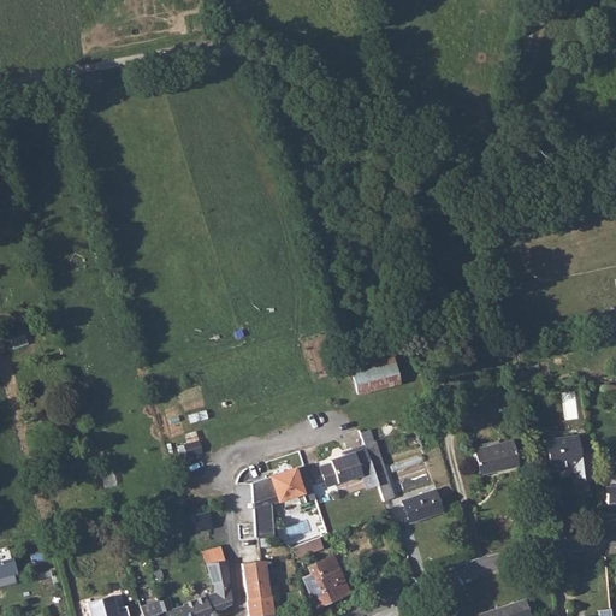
[(357,396),(400,384),(392,355),(350,368),(357,396)]
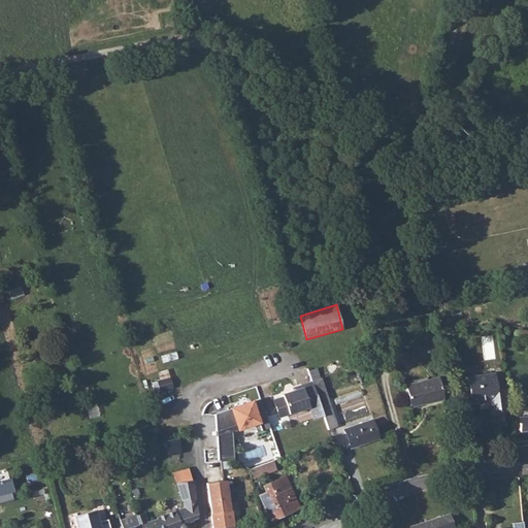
[(488,399),(489,401),(490,400),(494,403),(497,403),(499,414),(509,413),(506,388),(497,389),(495,372),(467,376),(470,403),(479,401),(479,400),(488,399)]
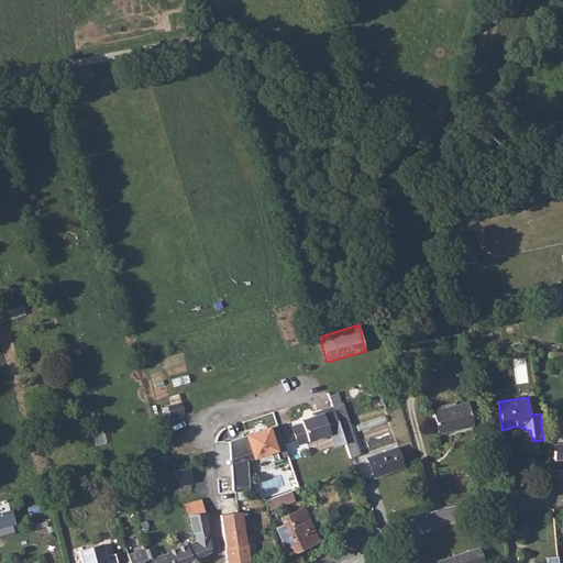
[(166,418),(185,412),(181,401),(164,407),(166,418)]
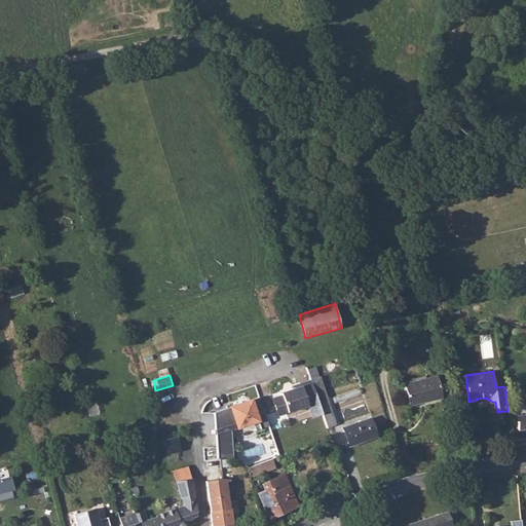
[(318,376),(310,380),(322,414),(326,427),(335,425),(318,376)]
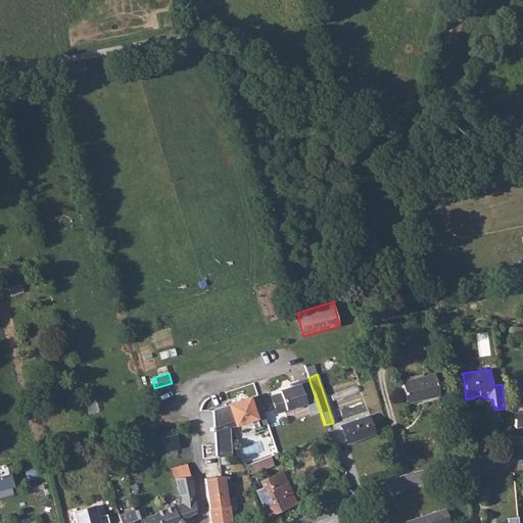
[(433,374),(400,381),(406,402),(438,395),(433,374)]
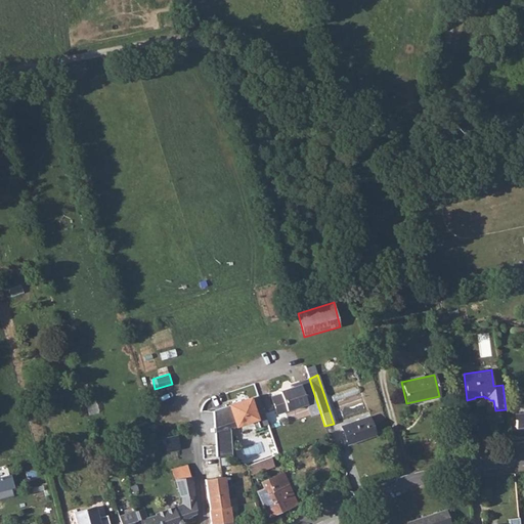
[(320,412),(309,379),(298,382),(299,385),(279,391),(280,394),(270,397),(276,415),(306,404),(310,416),(320,412)]
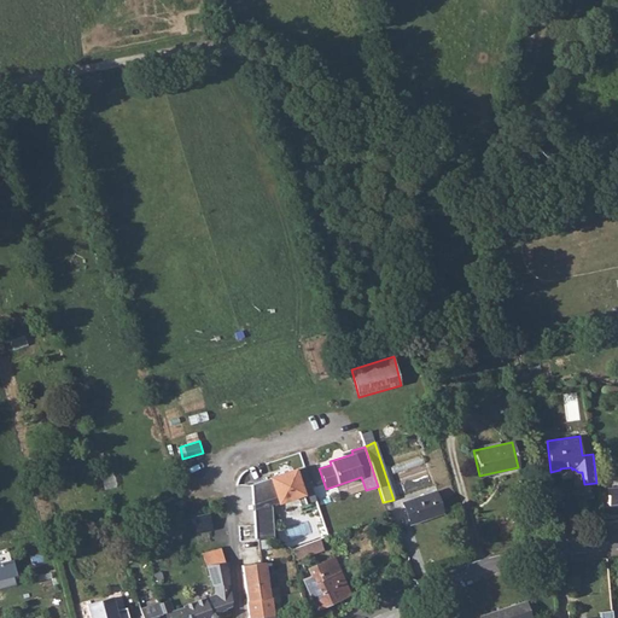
[(304,466),(251,484),(251,505),(277,496),(278,502),(296,496),(299,506),(315,500),(304,466)]
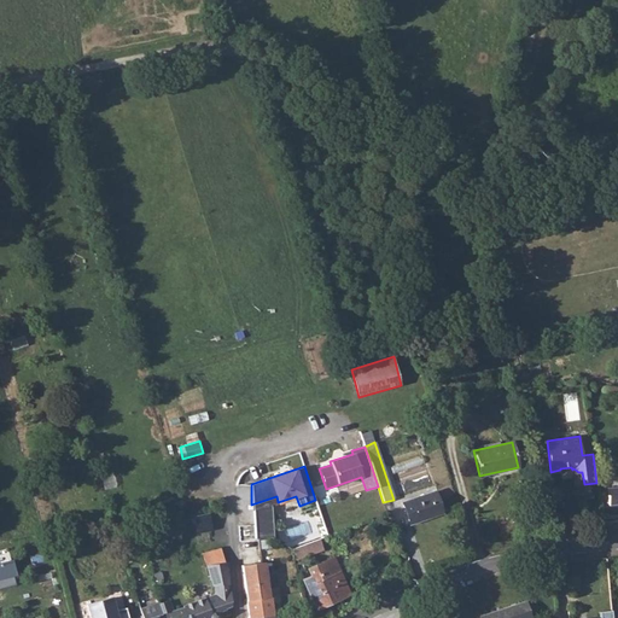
[(617,484),(607,487),(610,505),(617,503),(617,484)]
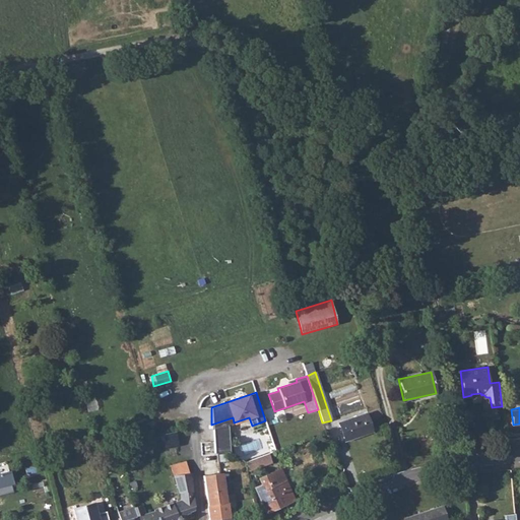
[(338,423),(340,428),(367,419),(365,413),(338,423)]
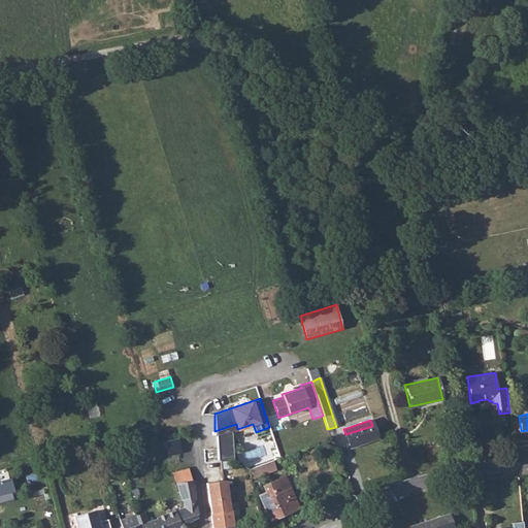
[(372,426),(345,434),(350,448),(376,438),(372,426)]
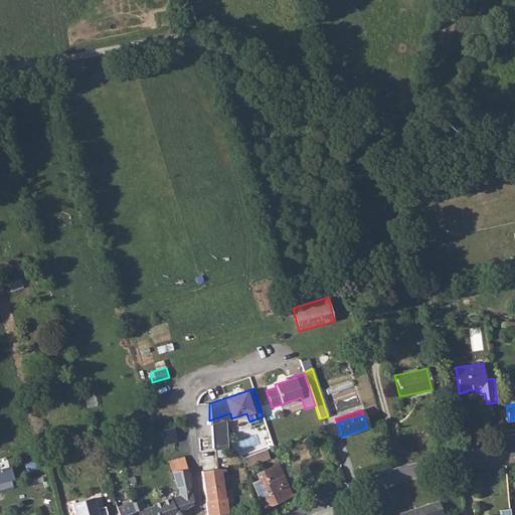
[(265,449),(242,456),(246,467),(269,459),(265,449)]
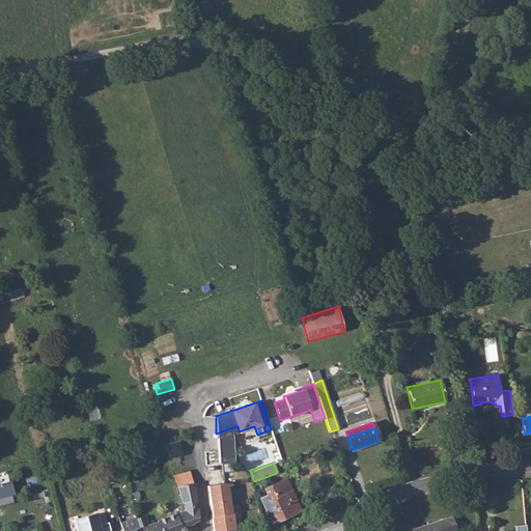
[(15,493),(11,479),(0,481),(0,496),(10,494),(15,493)]
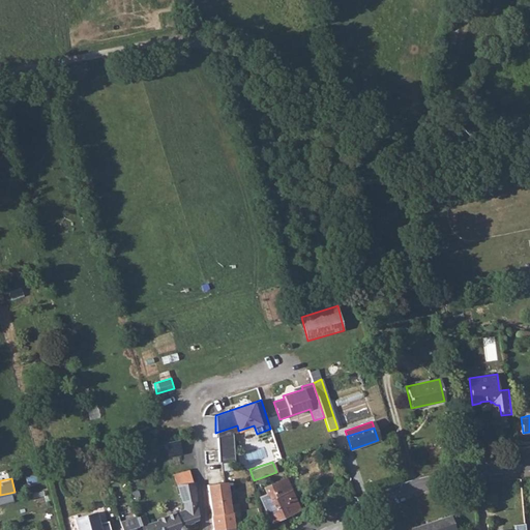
[(266,495),(260,497),(270,522),(299,509),(286,478),(263,489),(266,495)]
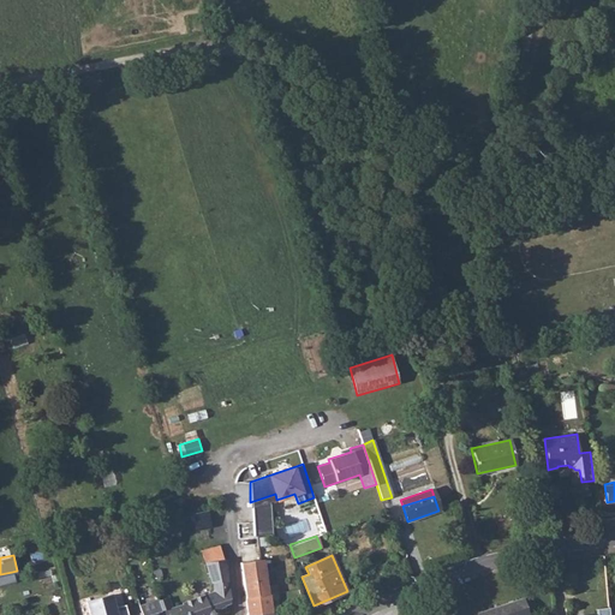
[(183,603),(160,611),(161,614),(213,614),(221,613),(219,605),(222,603),(222,599),(225,599),(226,604),(230,604),(227,587),(226,587),(225,579),(227,579),(226,559),(221,559),(204,560),(206,580),(208,580),(208,593),(183,602),(183,603)]
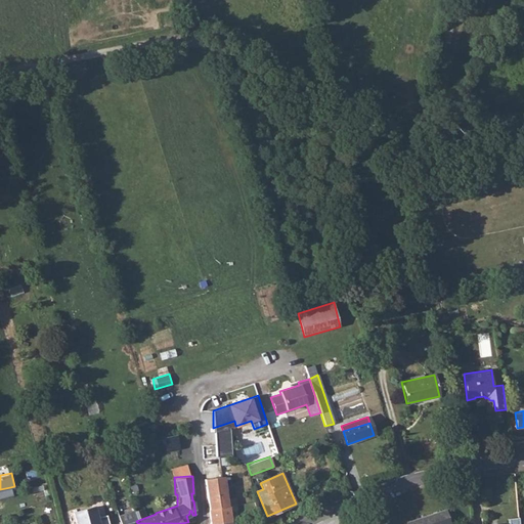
[(208,479),(205,480),(209,509),(228,506),(225,487),(223,477),(208,479)]
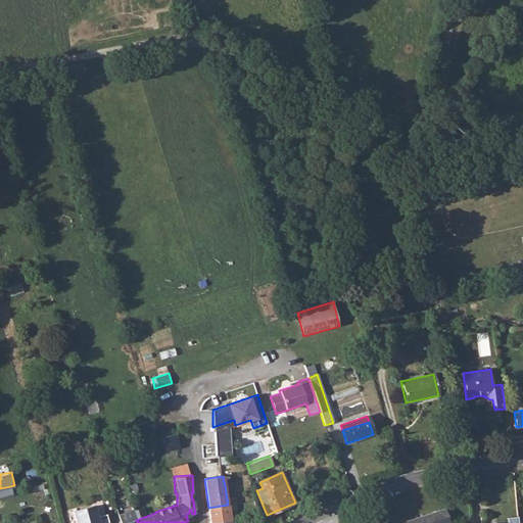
[(0,496),(12,494),(10,486),(0,488),(0,496)]
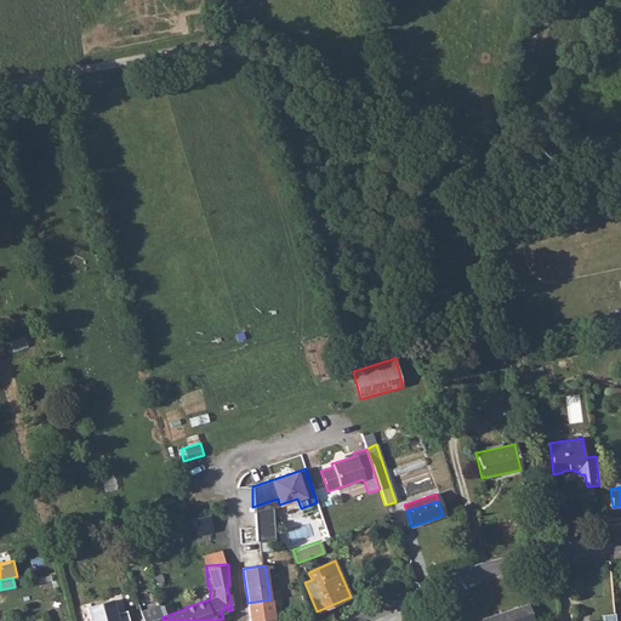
[(130,620),(127,609),(117,613),(113,599),(89,605),(92,620),(130,620)]
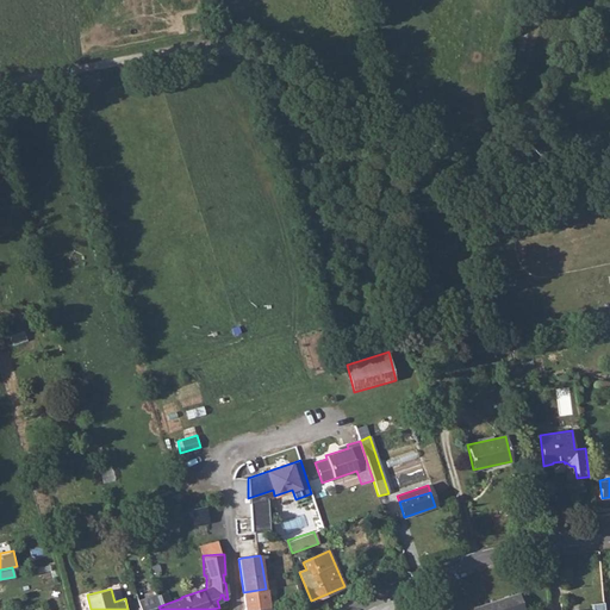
[(266,589),(243,592),(244,609),(246,609),(268,607),(266,589)]
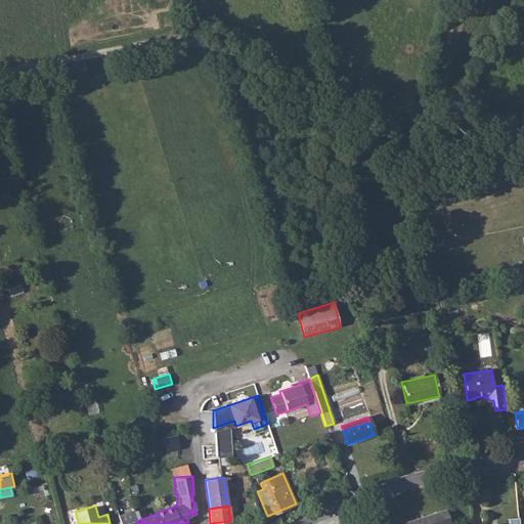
[(448,523),(444,510),(402,522),(402,523),(448,523)]
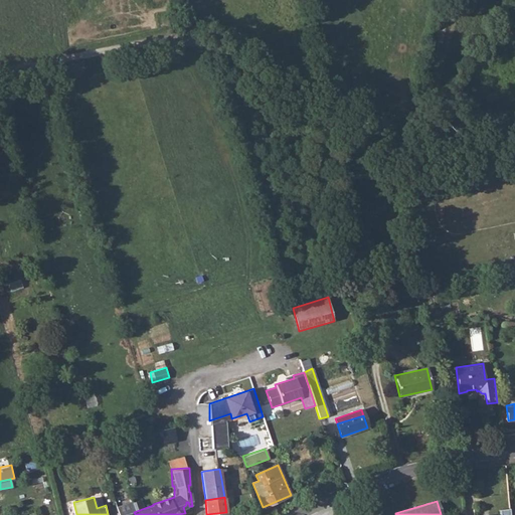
[(117,508),(118,514),(135,514),(134,512),(132,502),(117,508)]
